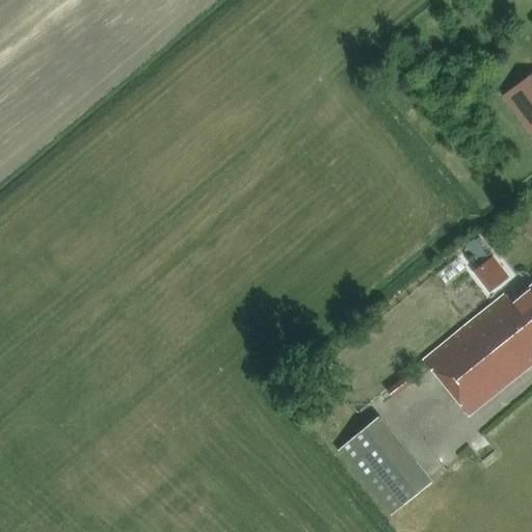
[(531,73),(503,96),(531,134),(531,73)]
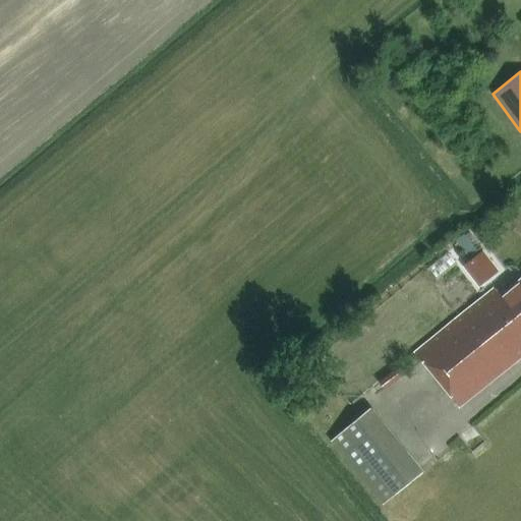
[(472,259),(481,251),(467,233),(458,240),(472,259)]
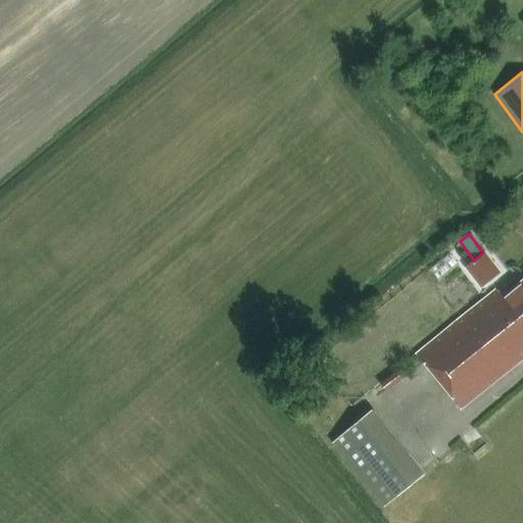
[(483,252),(474,260),(466,267),(481,287),(501,272),(485,251),(483,252)]
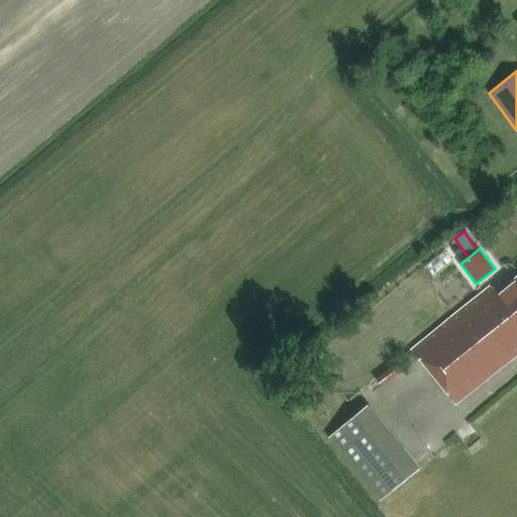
[(491,287),(412,350),(419,358),(455,404),(516,353),(516,277),(508,284),(505,280),(501,284),(498,280),(491,287)]
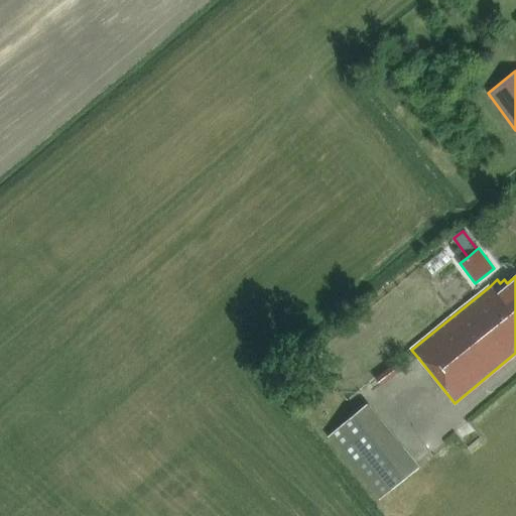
[(420,468),(368,404),(367,405),(328,436),(380,501),(420,468)]
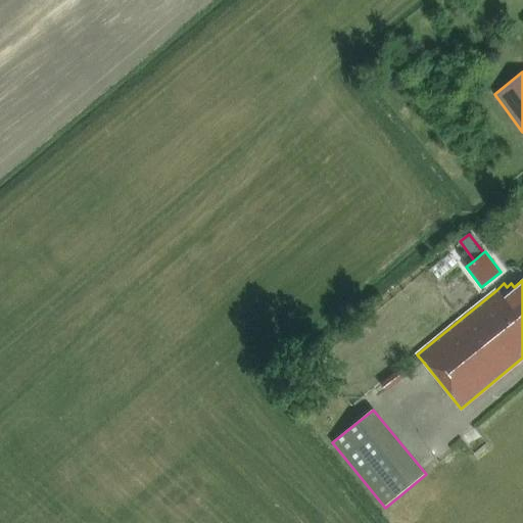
All buildings are outlined.
